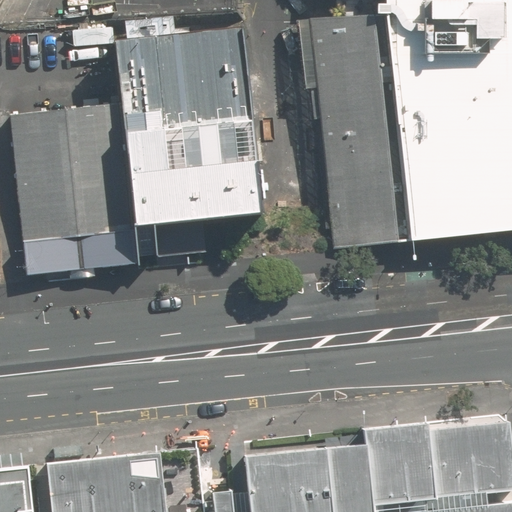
[(511,0),(387,0),(387,14),(413,238),(511,229),(511,0)]
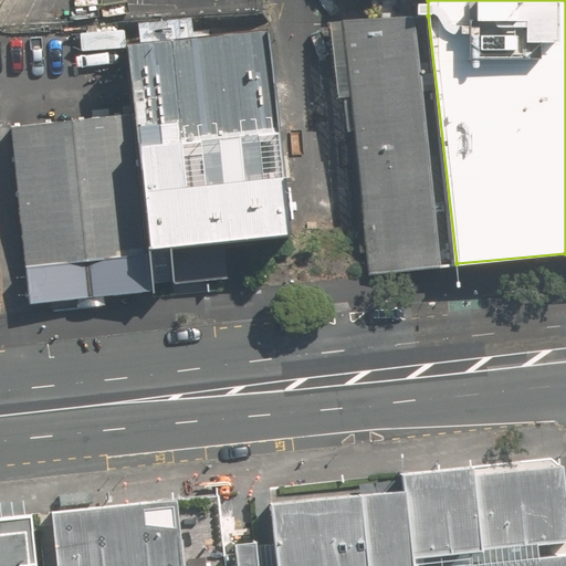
[(457,263),(428,16),(344,22),(364,222),(368,271),(457,263)]
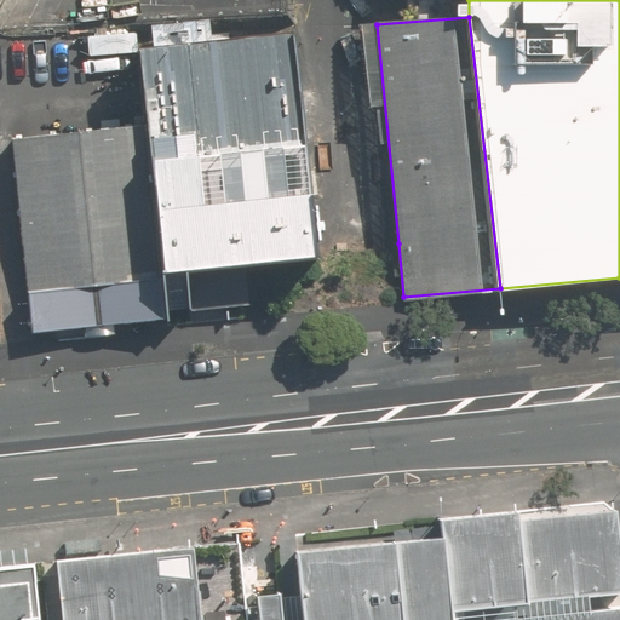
[(245,264),(314,256),(310,216),(293,36),(142,51),(148,127),(168,317),(248,304),(245,264)]
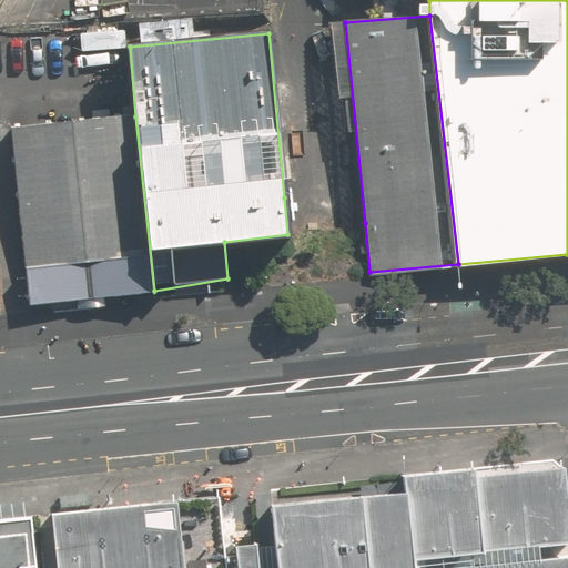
[(12,131),(31,304),(154,291),(135,117),(12,131)]
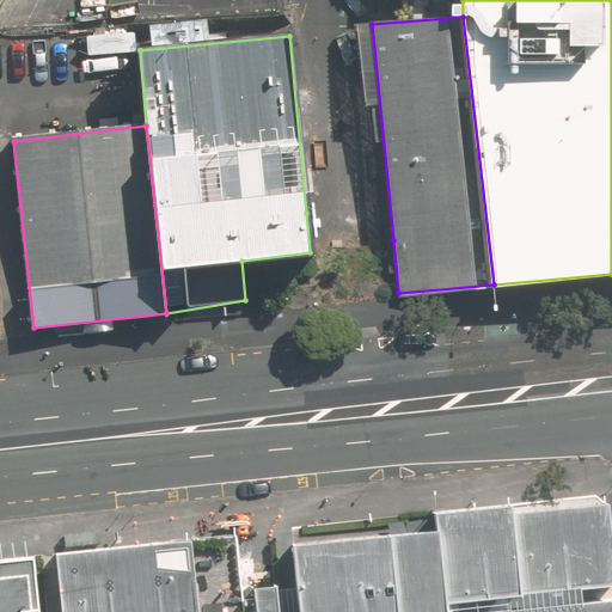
[(513,512),(522,594),(570,589),(611,585),(611,514),(611,501),(561,507),(513,512)]
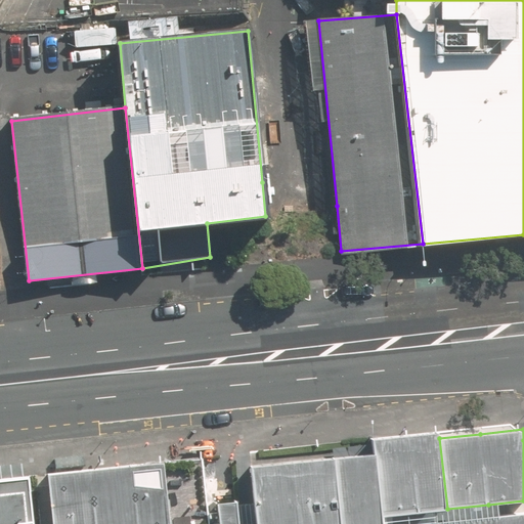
[(377,451),(384,516),(447,509),(439,438),(439,431),(375,437),(377,451)]
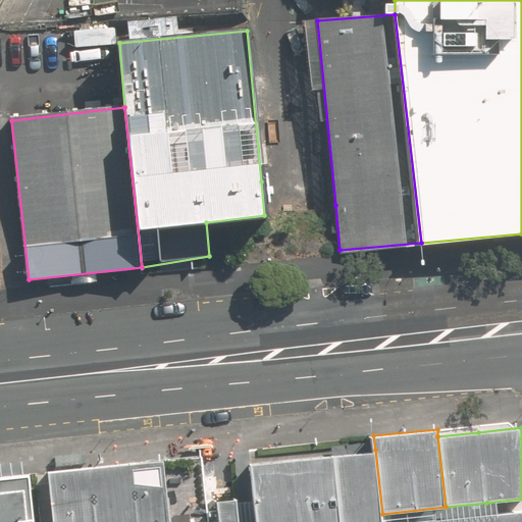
[(251,463),(256,521),(382,521),(382,514),(375,450),(251,463)]
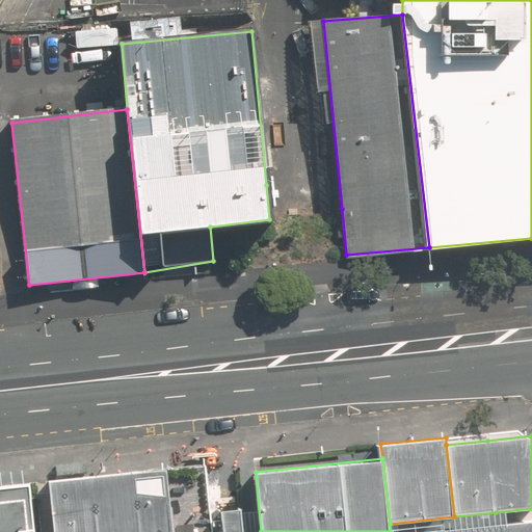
[(208,531),(202,463),(167,467),(174,531),(208,531)]
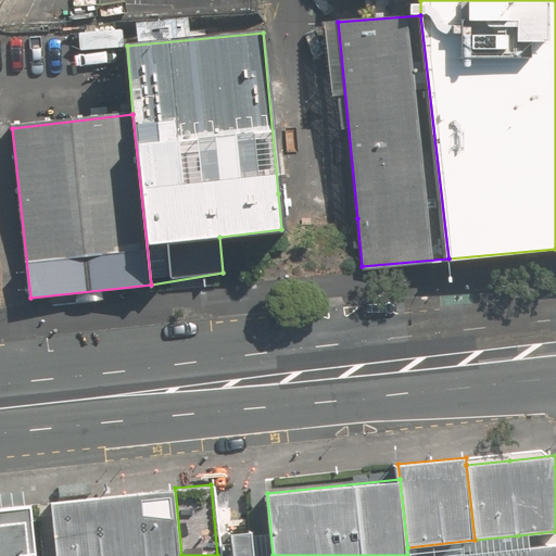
[(51,500),(55,555),(181,555),(175,488),(51,500)]
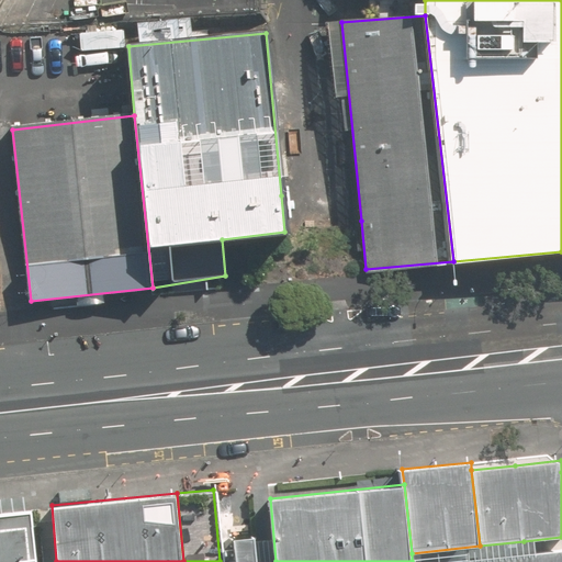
[(0,561),(33,561),(30,512),(0,514),(0,561)]
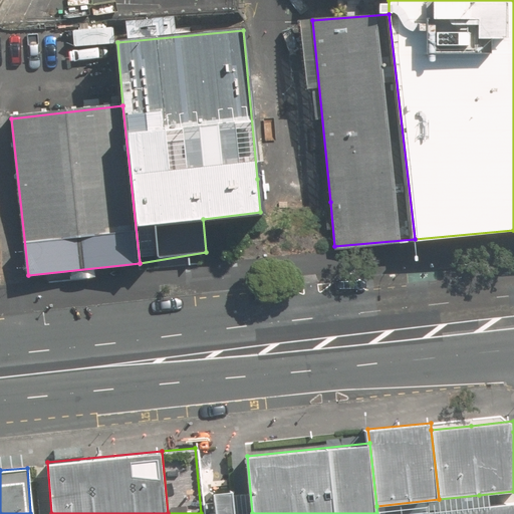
[(235,513),(233,489),(213,491),(215,513),(235,513)]
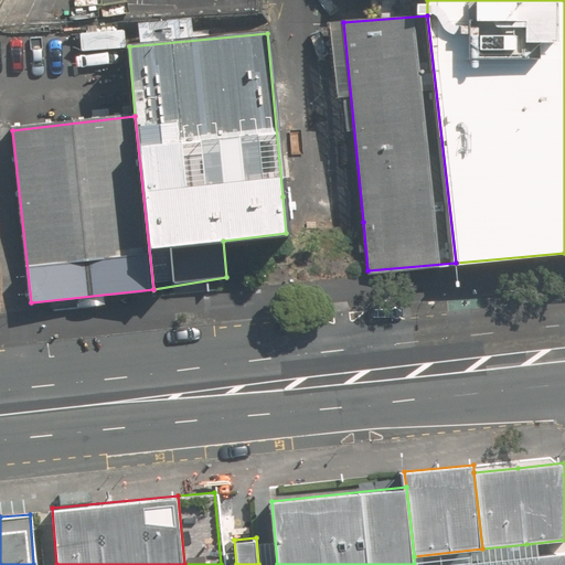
[(564,564),(564,554),(466,564),(465,564),(564,564)]
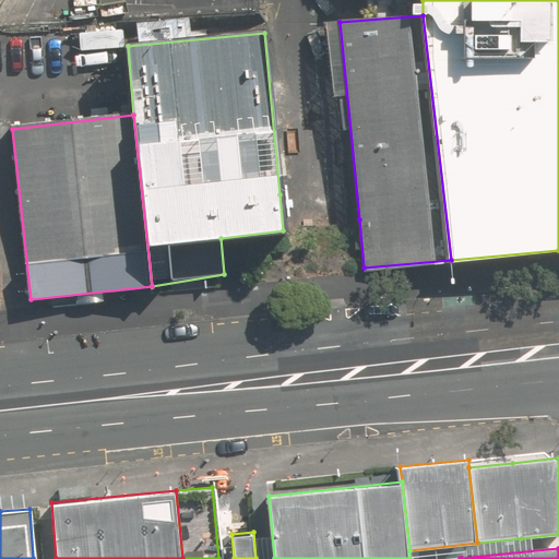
All buildings are outlined.
